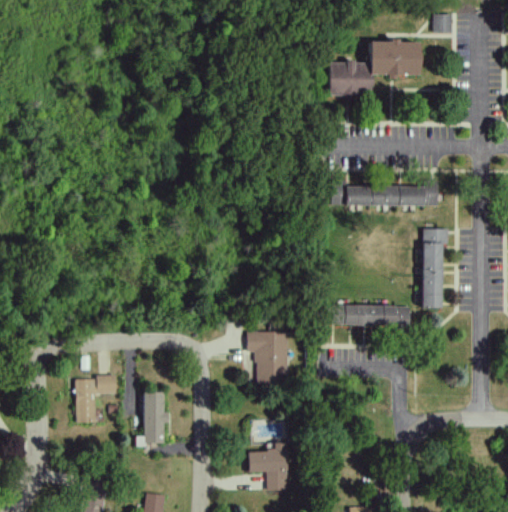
[(434,15),(435,33),(454,33),(453,14),(434,15)]
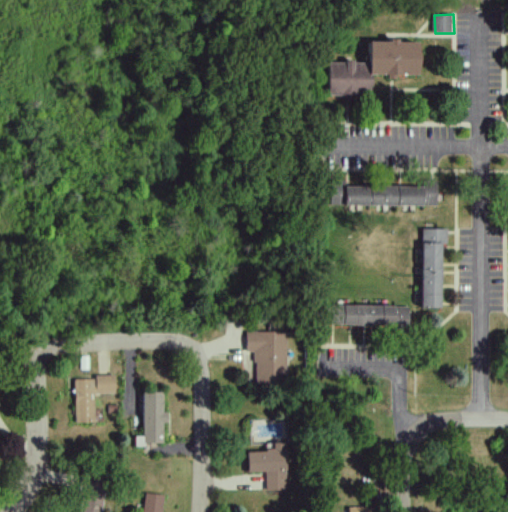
[(329,95),(372,96),(372,76),(401,77),(401,75),(421,75),(421,42),(371,41),(370,62),(330,62),(329,95)]
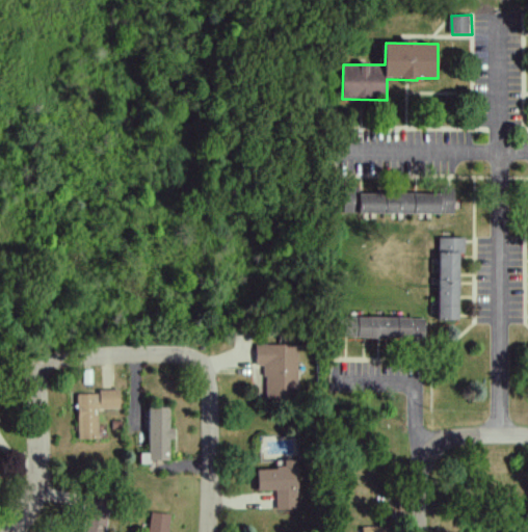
[(441,194),(361,193),(361,187),(346,187),(345,213),(456,214),(456,188),(441,187),(441,194)]
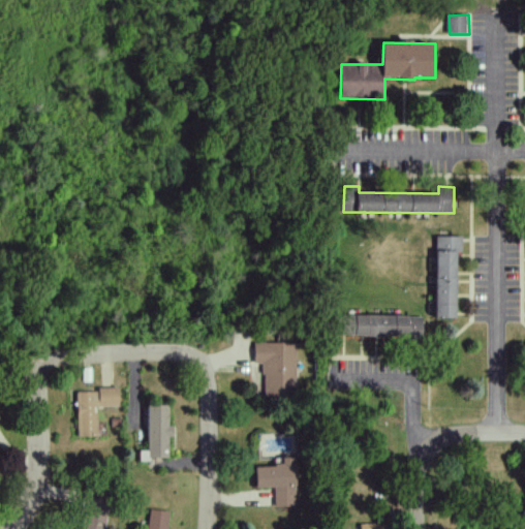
[(436,318),(457,318),(458,252),(464,252),(464,237),(437,237),(436,318)]
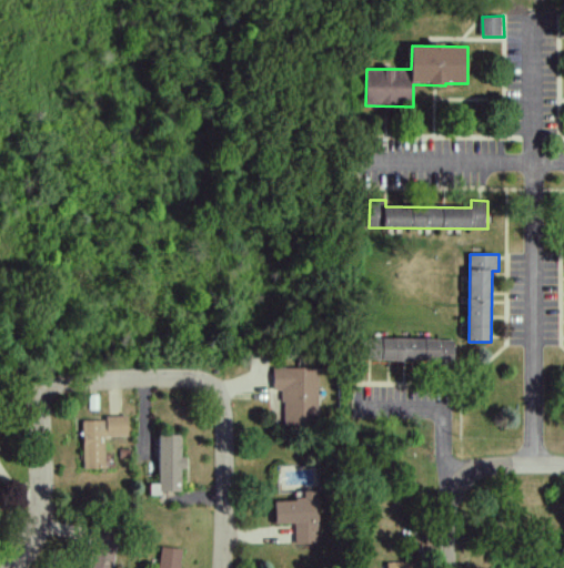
[(369,361),(455,363),(455,341),(369,338),(369,361)]
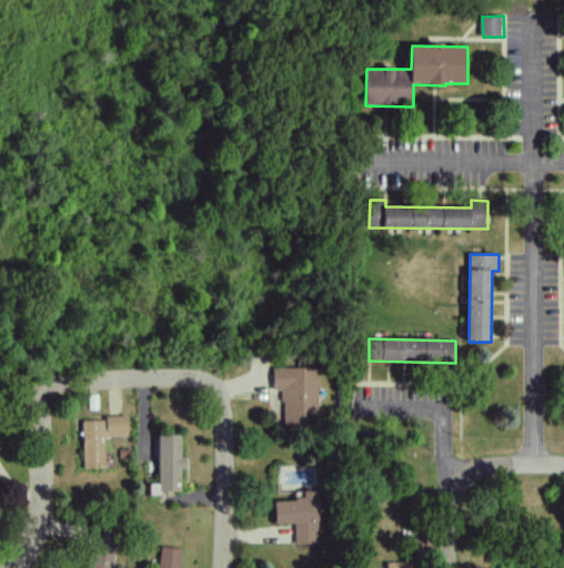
[(275,391),(286,391),(285,425),(321,426),(322,369),(275,368),(275,391)]
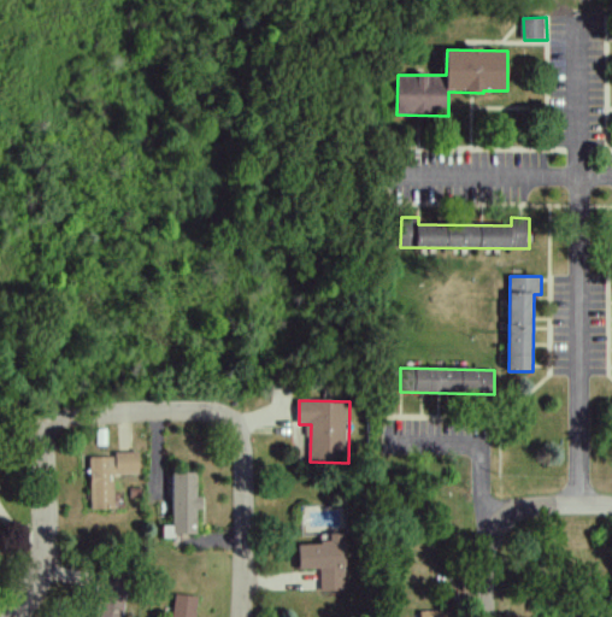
[(141,475),(141,452),(118,453),(118,457),(92,458),(93,510),(117,509),(116,475),(141,475)]
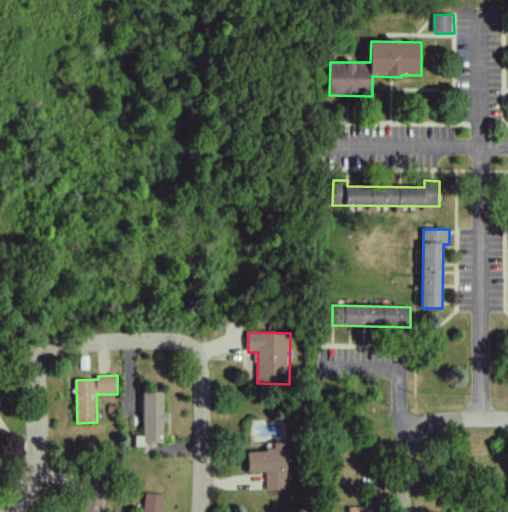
[(165,444),(165,423),(168,423),(168,412),(165,412),(165,393),(145,393),(145,444),(165,444)]
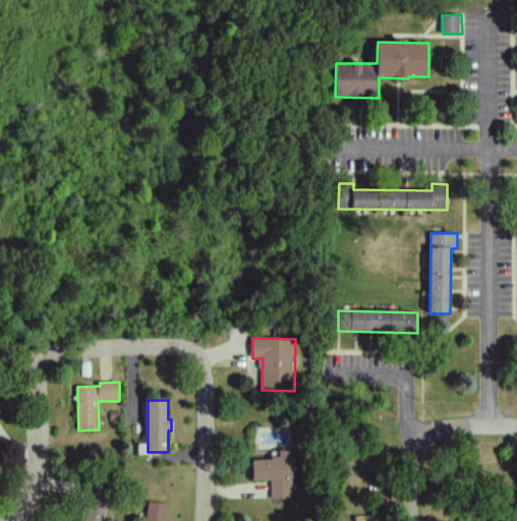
[(253,461),(254,481),(272,480),(273,500),(294,499),(292,451),(273,452),(274,460),(253,461)]
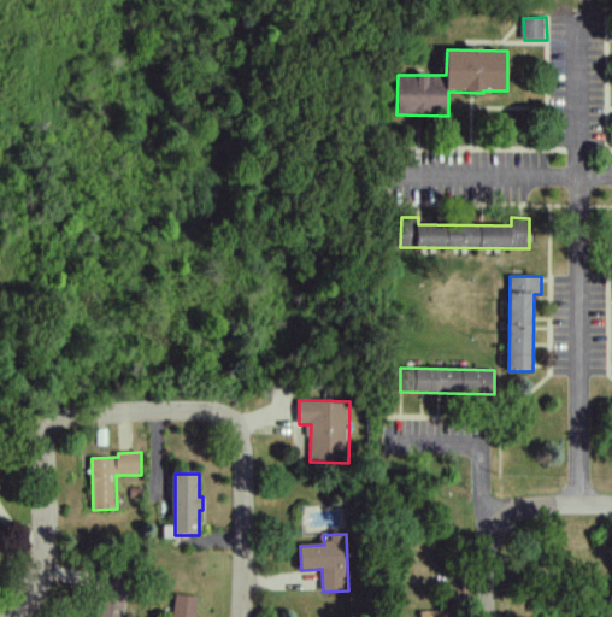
[(125,616),(129,595),(105,591),(99,616),(125,616)]
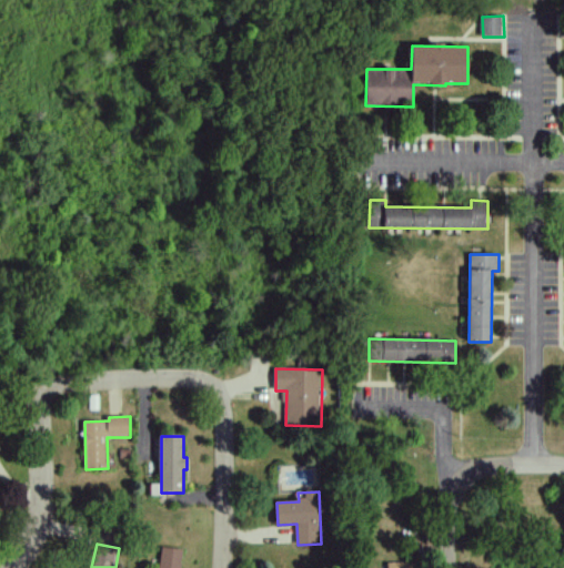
[(181,567),(183,549),(162,547),(160,567),(181,567)]
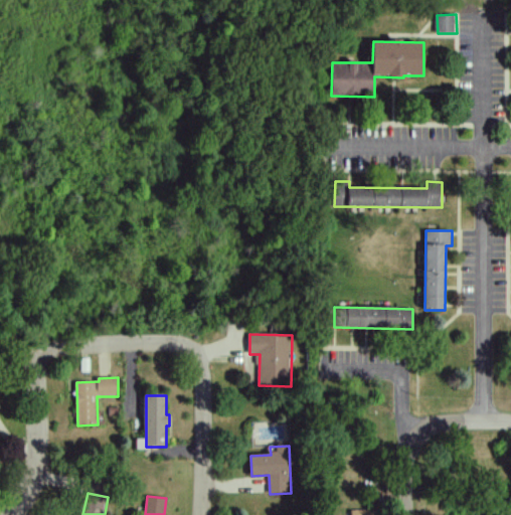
All buildings are outlined.
